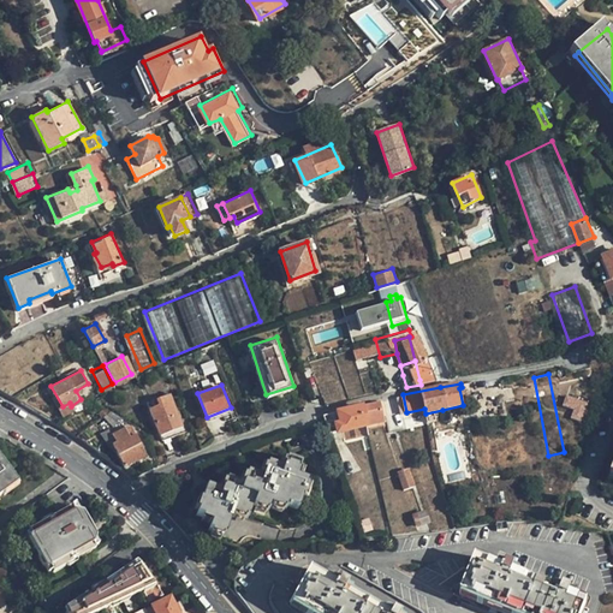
[(61,414),(71,406),(70,403),(63,406),(51,386),(47,388),(61,414)]
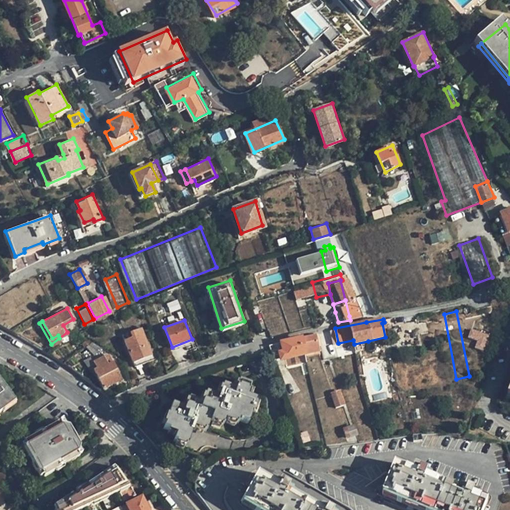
[(153,358),(140,326),(129,330),(131,336),(124,339),(134,365),(153,358)]
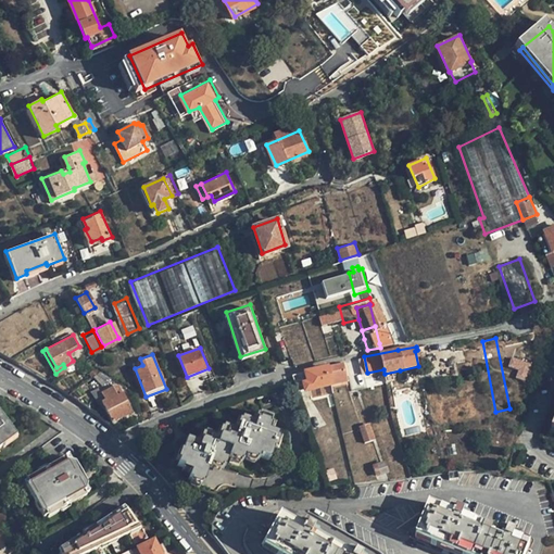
[(520,368),(518,376),(529,379),(533,362),(514,355),(511,365),(520,368)]
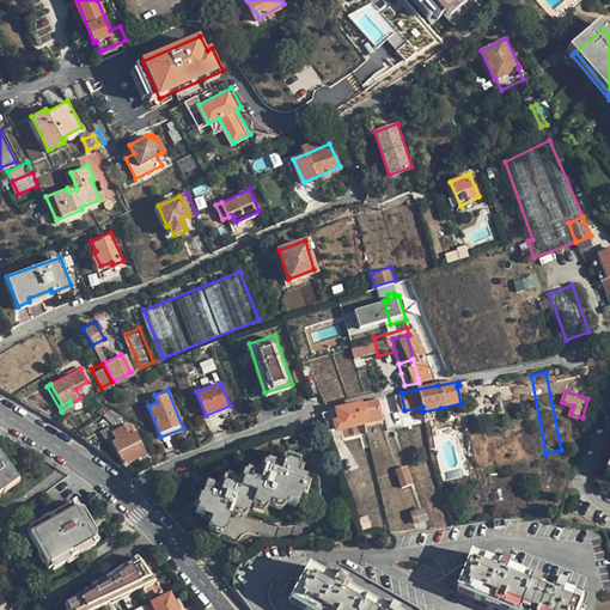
[(385,412),(382,397),(336,406),(341,426),(366,422),(365,416),(385,412)]
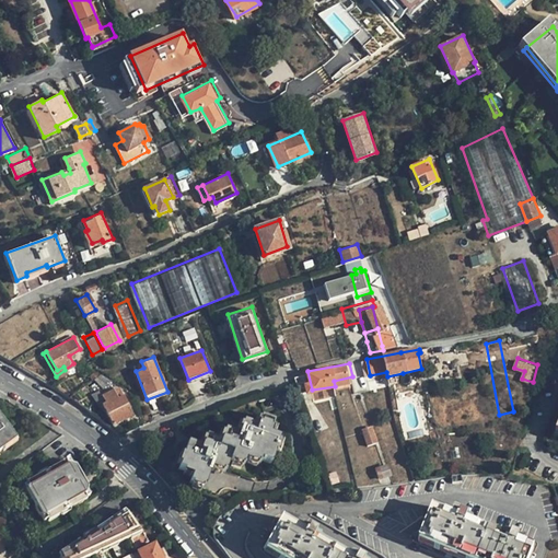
[(66,370),(65,370),(56,376),(57,379),(67,374),(66,370)]
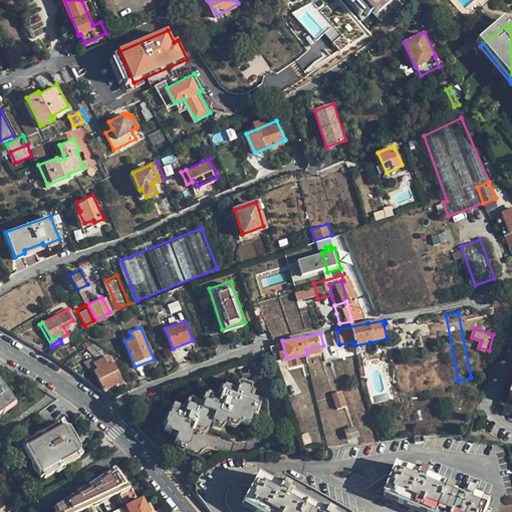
[(282,340),(270,343),(275,360),(286,357),(282,340)]
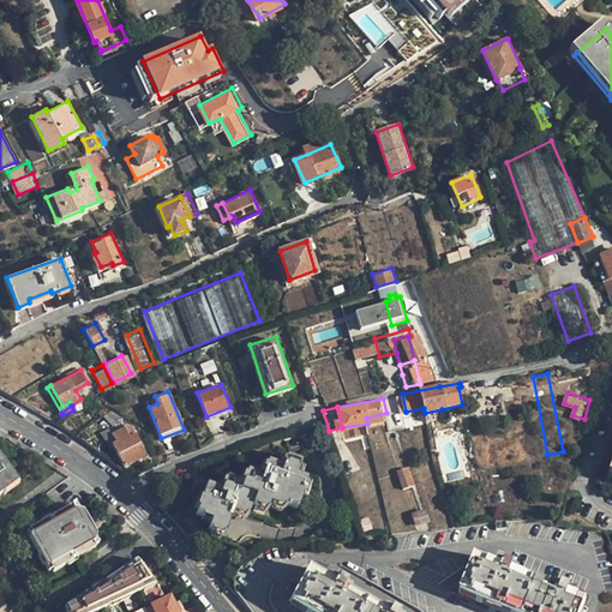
[(425,413),(427,423),(444,420),(442,409),(425,413)]
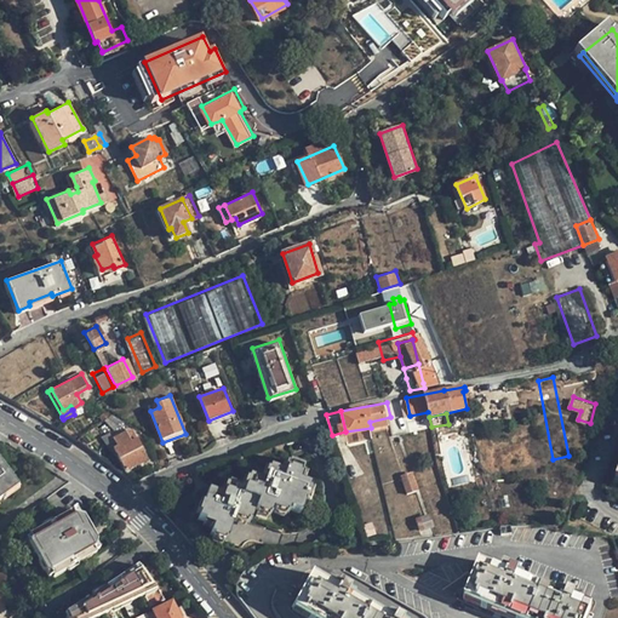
[(148,457),(137,436),(131,439),(127,434),(126,434),(124,429),(115,431),(120,445),(114,447),(125,468),(148,457)]
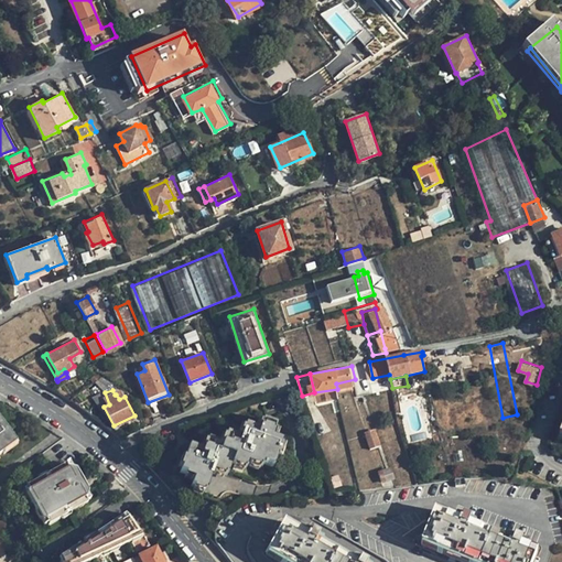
[(72,400),(92,414),(98,407),(82,395),(72,400)]
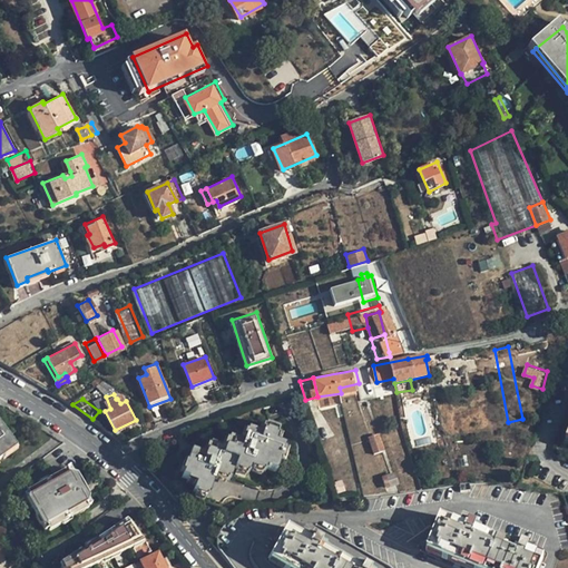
[(276,468),(285,442),(277,439),(282,424),(266,420),(264,430),(250,426),(244,440),(231,433),(226,447),(212,441),(207,452),(192,448),(183,475),(198,480),(195,490),(208,495),(216,472),(231,478),(233,475),(236,466),(250,470),(252,462),(267,468),(268,466),(276,468)]
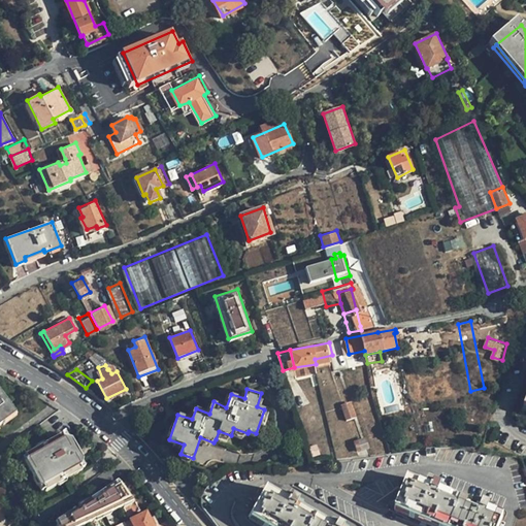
[(0,424),(13,415),(6,403),(0,395),(0,424)]
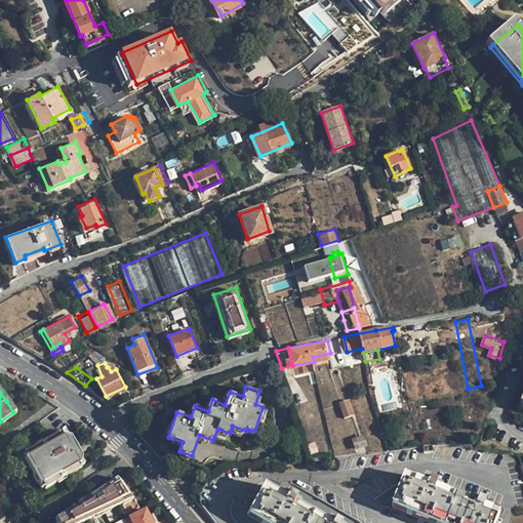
[(25,453),(26,455),(33,467),(40,476),(47,489),(48,490),(80,470),(79,469),(76,464),(80,460),(81,460),(83,455),(77,445),(73,440),(69,442),(59,430),(25,453)]
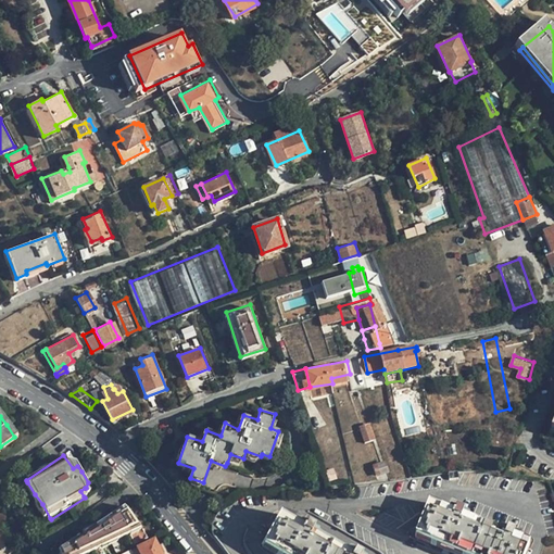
[(458,478),(458,469),(449,470),(450,478),(458,478)]
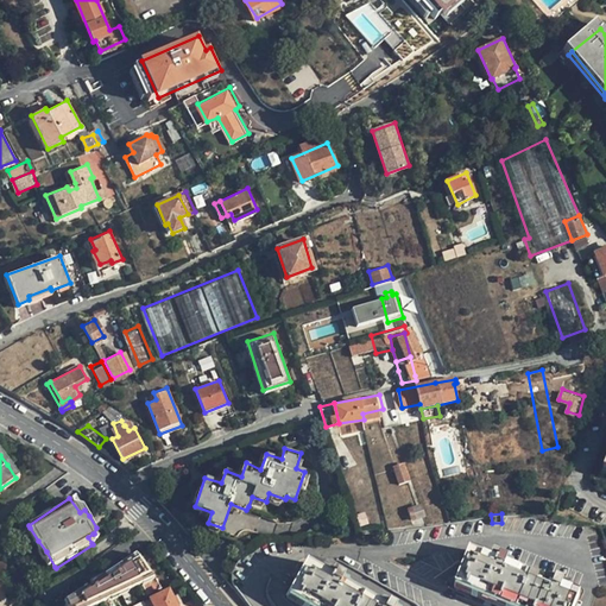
[(38,541),(30,528),(25,530),(24,535),(30,544),(35,544),(38,541)]
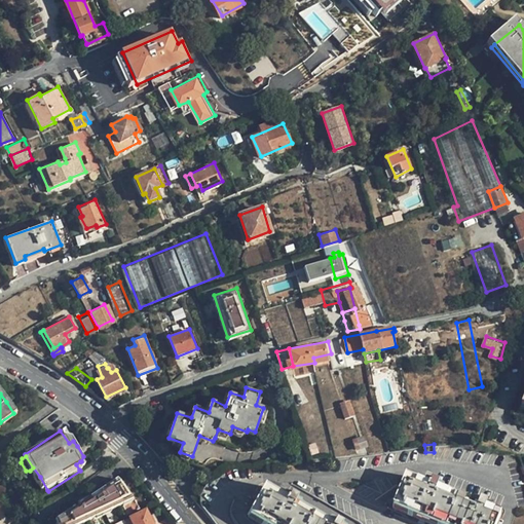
[(76,464),(79,470),(84,465),(81,461),(80,461),(76,464)]
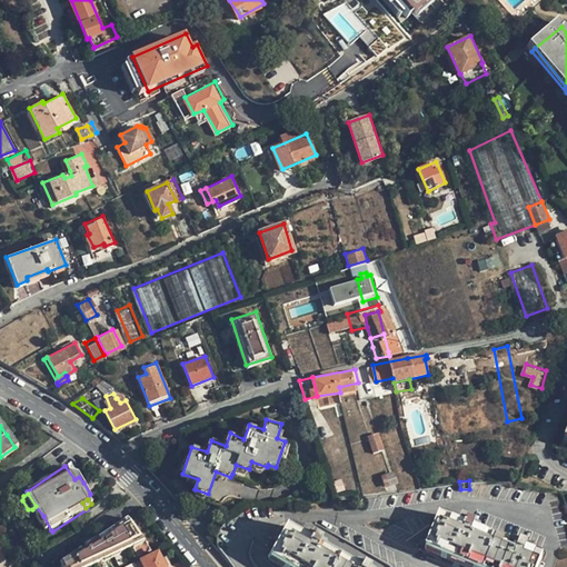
[(43,516),(36,506),(32,509),(39,519),(43,516)]
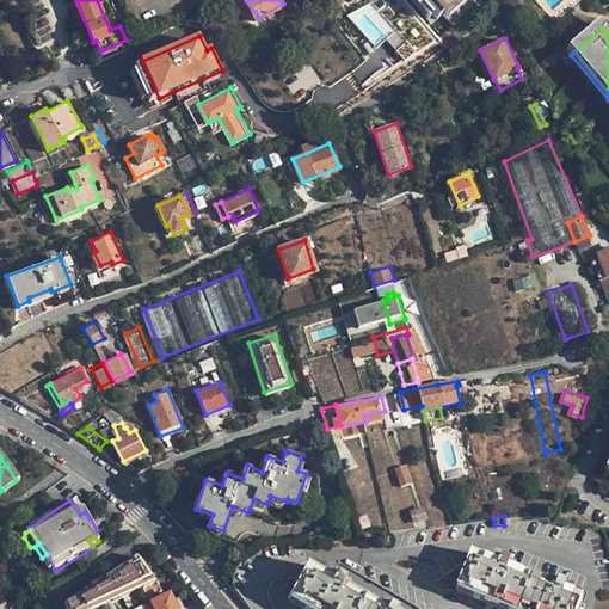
[(514,608),(578,608),(584,597),(471,549),(455,584),(514,608)]
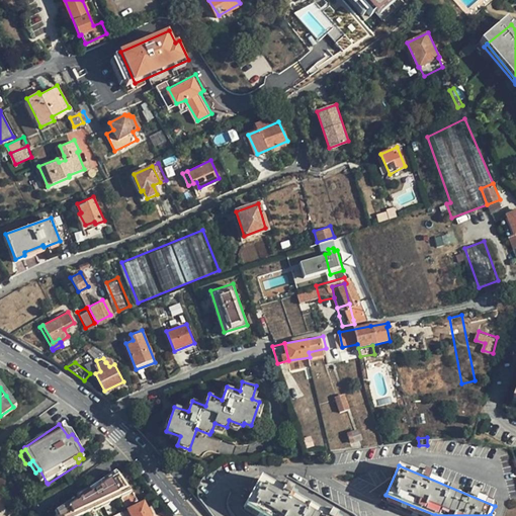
[(120,495),(119,492),(129,488),(115,468),(87,487),(86,486),(73,494),(74,496),(56,506),(60,515),(62,514),(63,515),(77,515),(88,511),(120,495)]
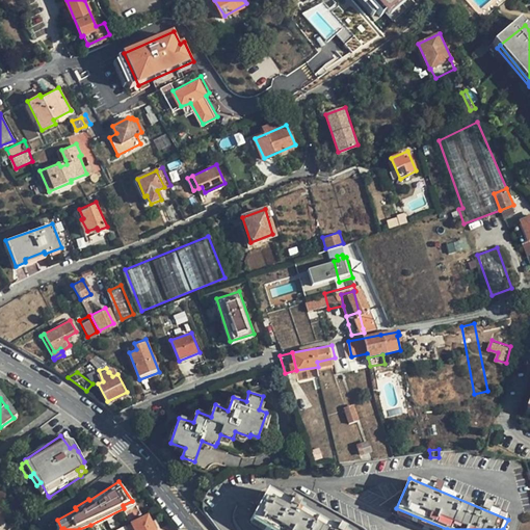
[(48,496),(41,482),(36,485),(35,488),(41,497),(45,498),(48,496)]
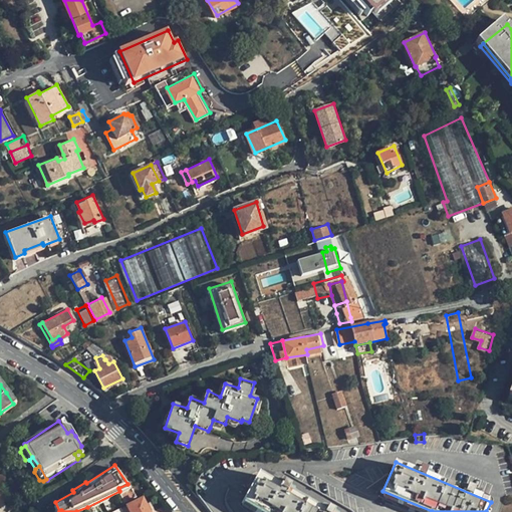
[(328,511),(256,473),(241,500),(250,506),(251,505),(264,511),(328,511)]
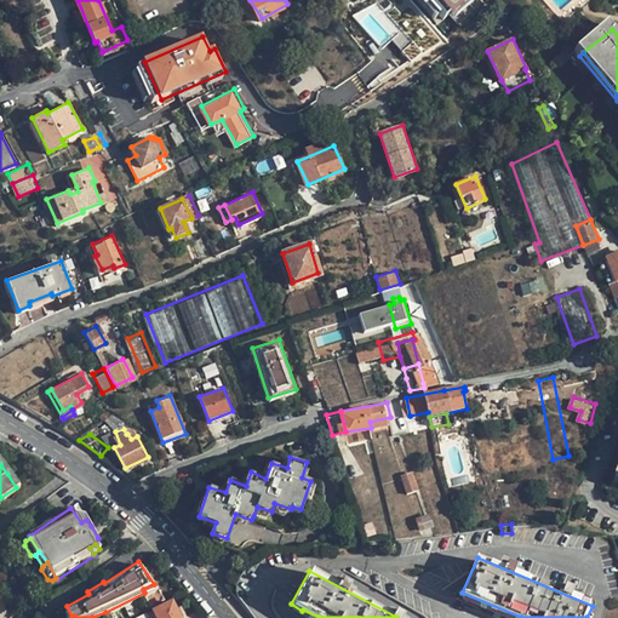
[(181,617),(172,601),(165,605),(154,611),(156,617),(181,617)]
